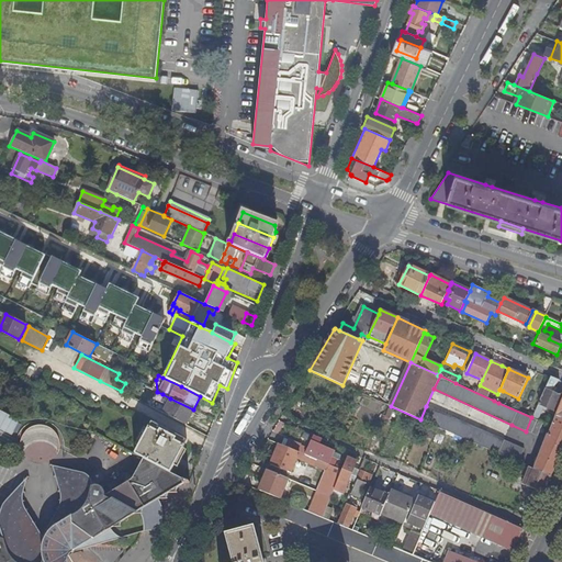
[(361,378),(355,391),(386,404),(392,391),(361,378)]
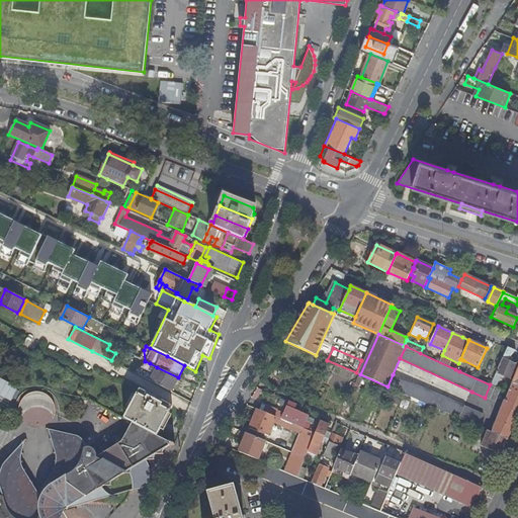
[(516,351),(508,348),(491,385),(495,387),(501,374),(511,379),(517,365),(508,361),(510,358),(516,351)]
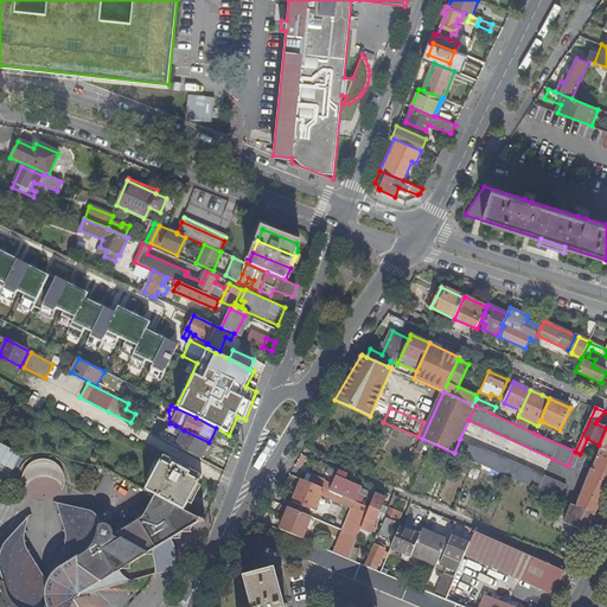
[(176,426),(171,434),(180,439),(177,446),(202,459),(209,442),(184,430),(176,426)]
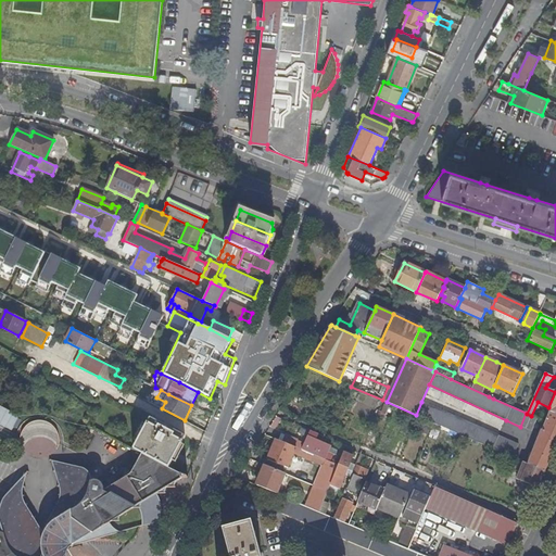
[(421,402),(416,415),(507,455),(513,457),(518,444),(421,402)]
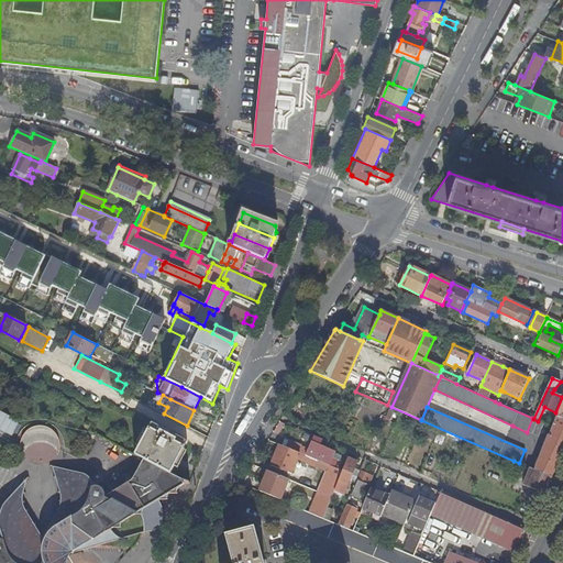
[(545,443),(534,470),(551,476),(562,452),(562,419),(556,417),(552,427),(549,435),(550,435),(547,443),(545,443)]
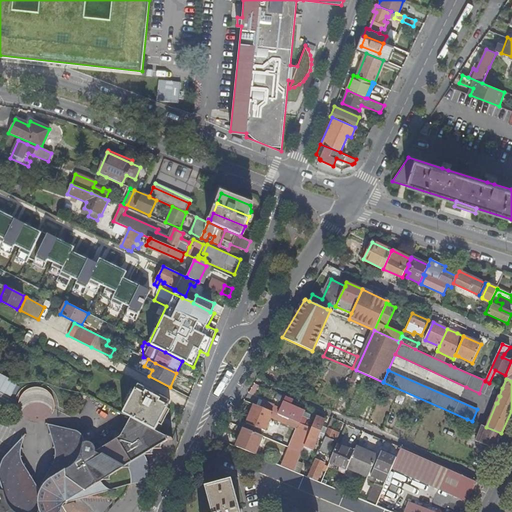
[(171,401),(139,384),(137,387),(124,413),(131,417),(156,430),(171,401)]
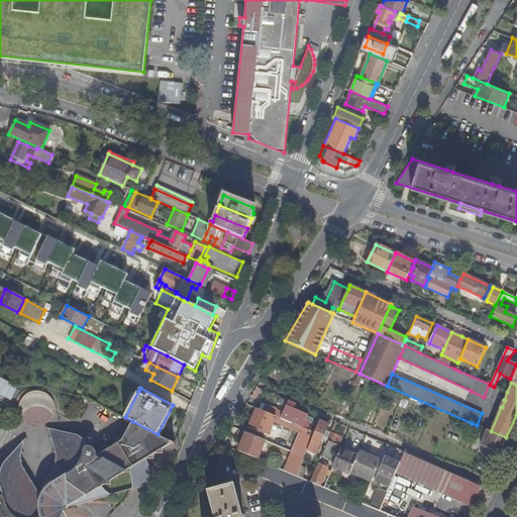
[(266,405),(263,411),(281,419),(282,417),(302,427),(308,415),(294,409),(296,405),(282,399),(280,404),(287,406),(284,414),(277,411),(277,410),(266,405)]
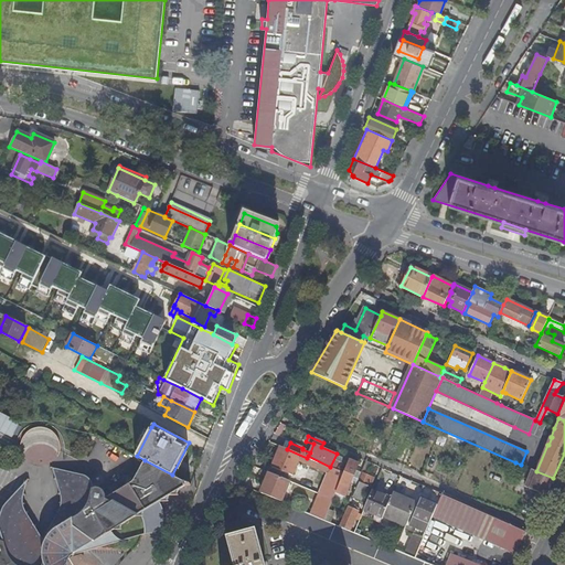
[(310,465),(311,459),(307,458),(287,449),(280,447),(272,467),(291,476),(299,459),(301,459),(300,460),(310,465)]
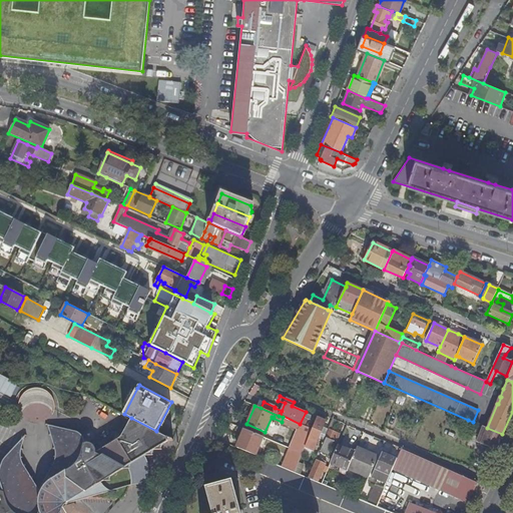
[(319,438),(325,440),(329,430),(323,428),(326,421),(318,417),(310,436),(306,447),(314,450),(319,438)]
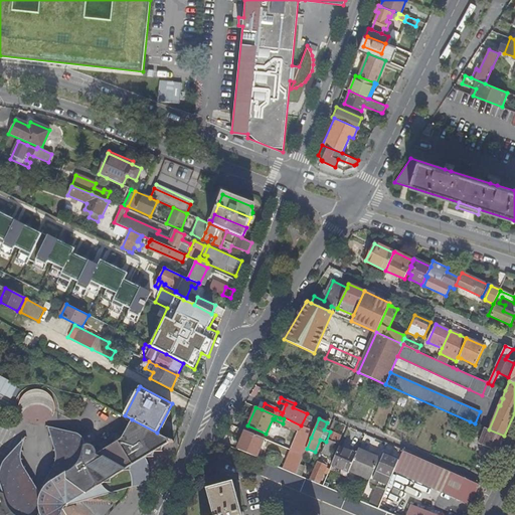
[(152,453),(171,441),(157,433),(132,419),(128,427),(143,436),(145,438),(152,453)]
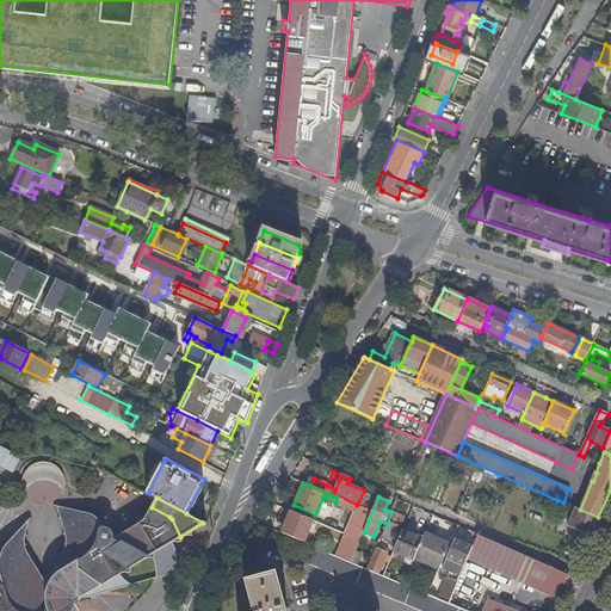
[(392,542),(399,525),(402,518),(402,516),(396,513),(402,501),(397,499),(392,511),(394,512),(383,538),(392,542)]
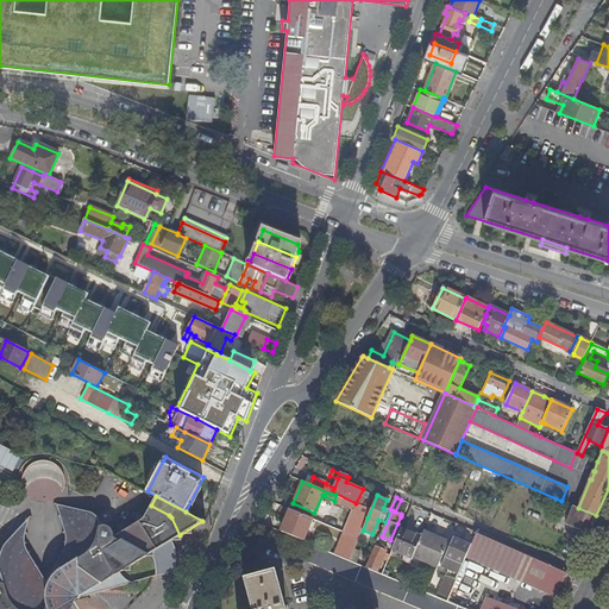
[(566,523),(572,526),(578,508),(567,503),(563,515),(569,518),(566,523)]
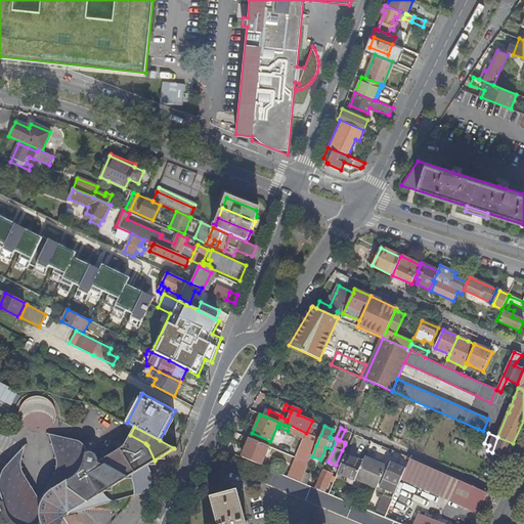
[(61,468),(53,441),(58,436),(48,434),(56,460),(56,465),(56,467),(56,470),(54,474),(39,500),(42,501),(61,468)]
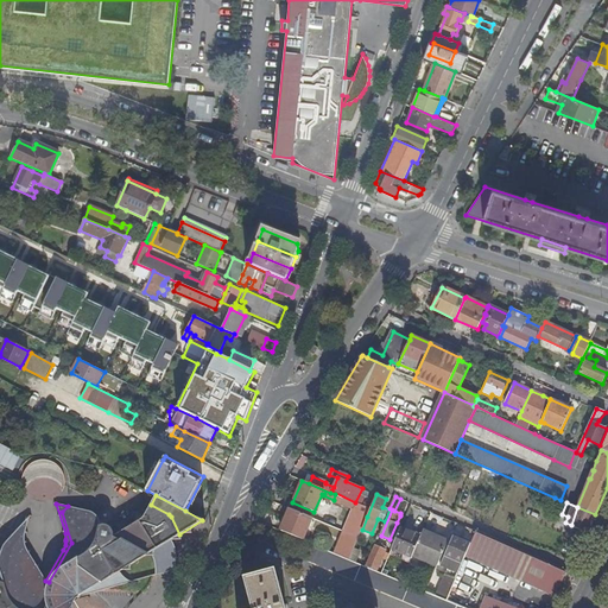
[(145,514),(146,515),(163,525),(171,539),(179,534),(171,517),(169,514),(151,505),(145,514)]
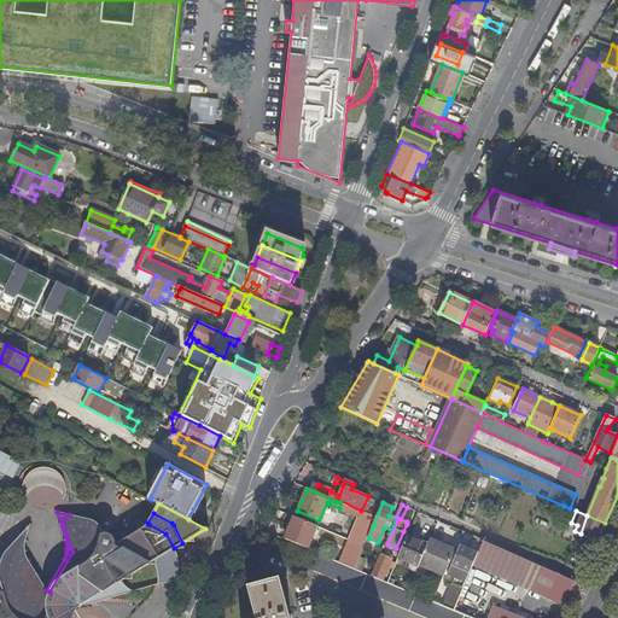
[(91,520),(69,514),(63,520),(73,552),(50,592),(46,590),(41,588),(35,587),(28,588),(22,590),(18,594),(18,595),(16,598),(16,599),(15,601),(13,602),(9,604),(0,578),(0,617),(66,617),(70,613),(79,607),(129,592),(122,579),(153,561),(174,548),(165,534),(149,524),(115,546),(115,542),(112,536),(110,535),(105,534),(101,535),(100,530),(98,524),(94,522),(91,520)]
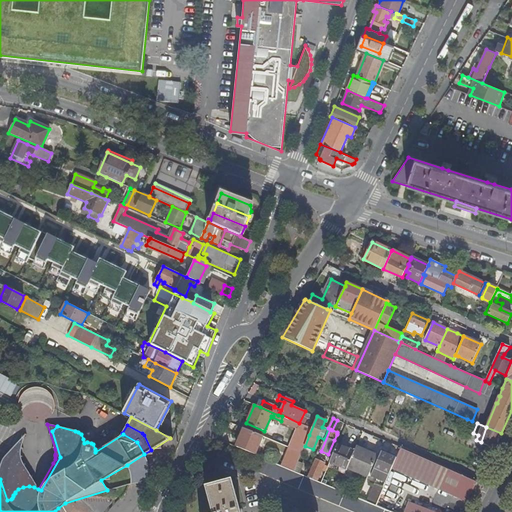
[(480,443),(494,449),(501,433),(486,427),(481,442),(480,443)]
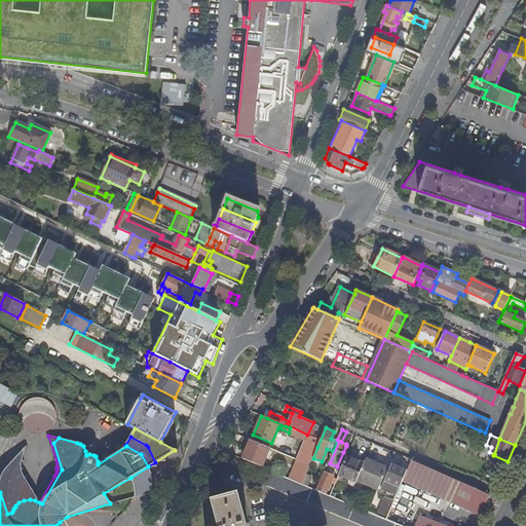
[(251,441),(242,460),(261,467),(269,449),(251,441)]
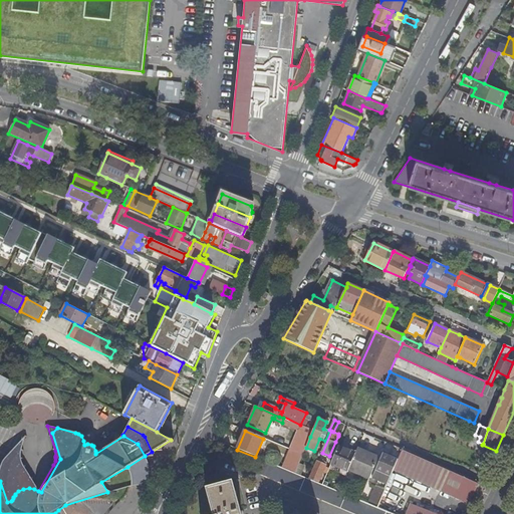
[(298,432),(290,451),(302,456),(306,448),(310,437),(298,432)]
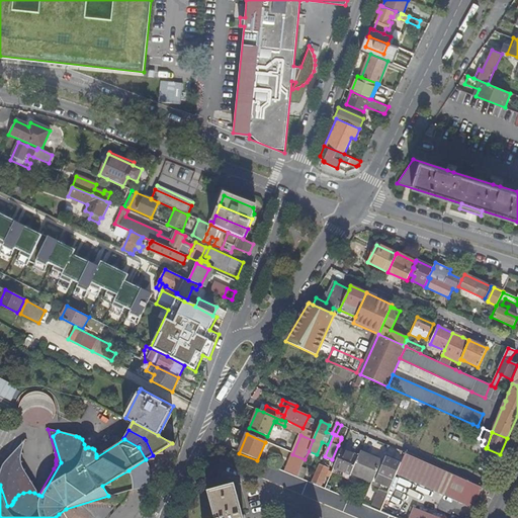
[(34,493),(38,495),(23,468),(21,463),(21,457),(21,450),(23,441),(4,463),(0,472),(0,485),(7,506),(11,505),(12,504),(13,502),(13,501),(15,499),(15,498),(18,495),(23,493),(29,492),(34,493)]
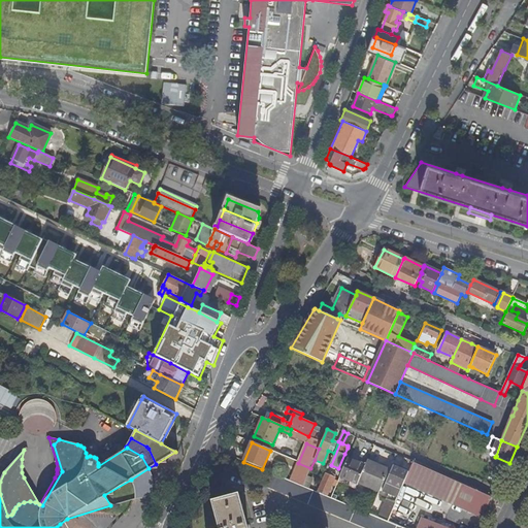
[(365,465),(349,459),(340,477),(358,484),(358,483),(365,465)]
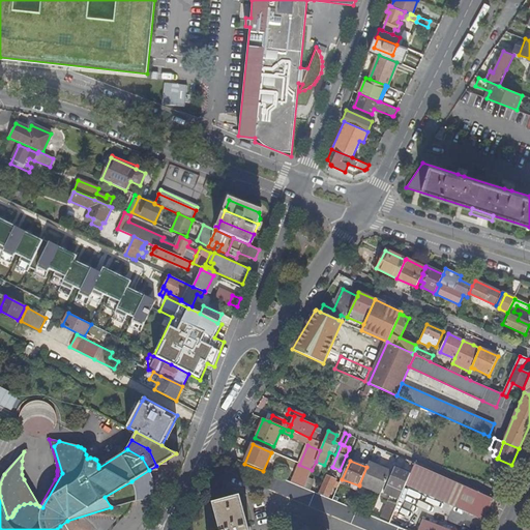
[(391,471),(369,463),(366,467),(359,484),(381,494),(391,471)]
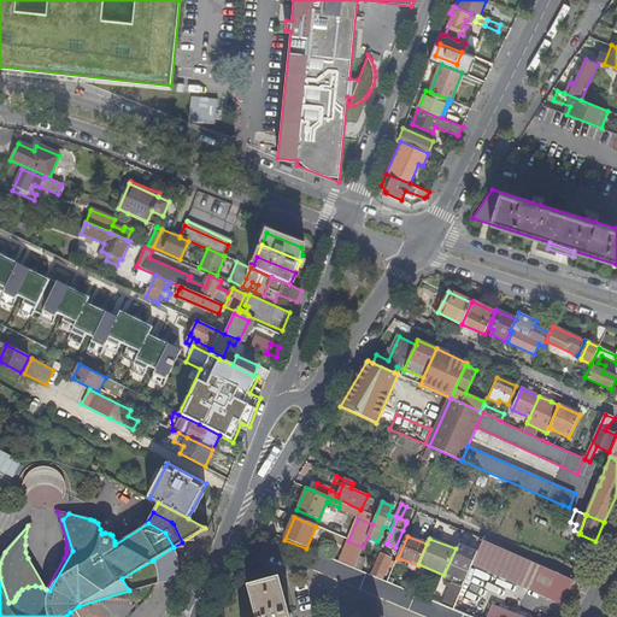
[(476,554),(521,575),(527,560),(482,540),(476,554)]
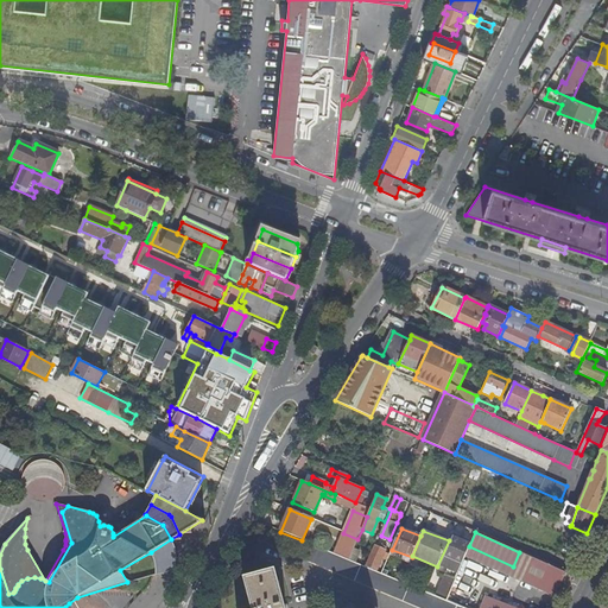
[(343,533),(335,555),(349,561),(354,549),(358,539),(343,533)]
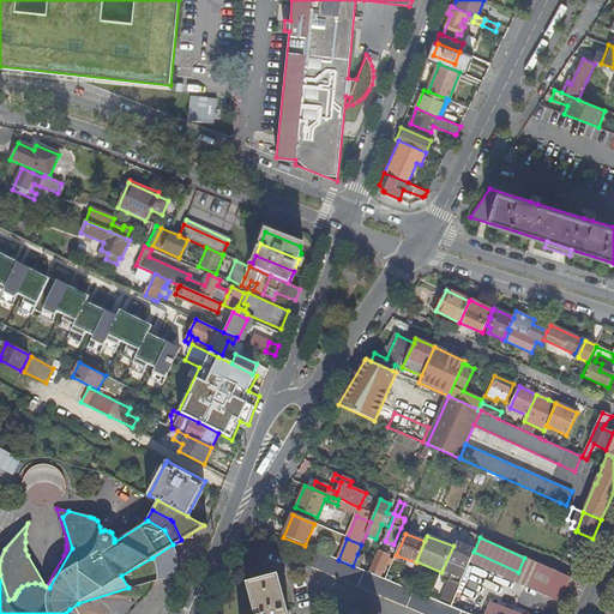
[(457,543),(445,572),(461,578),(474,551),(457,543)]
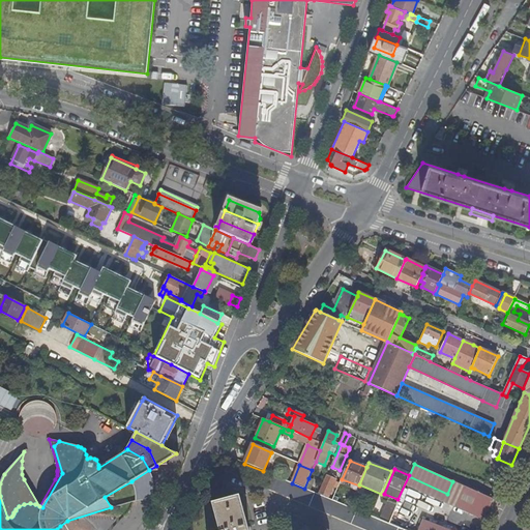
[(149,470),(131,481),(134,488),(135,492),(136,500),(149,499),(151,495),(152,492),(153,487),(153,478),(149,470)]
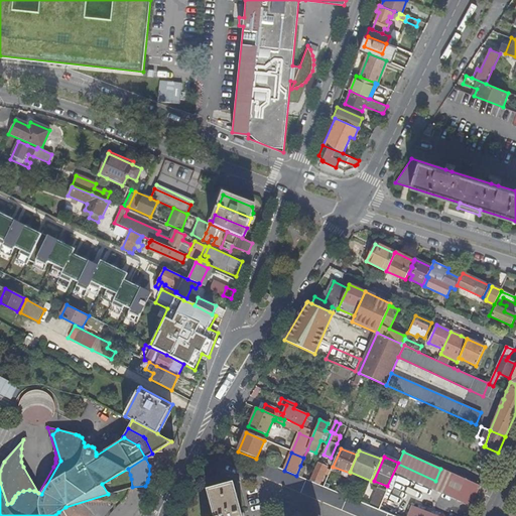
[(356,515),(394,515),(301,478),(296,476),(284,471),(265,463),(260,476),(356,515)]
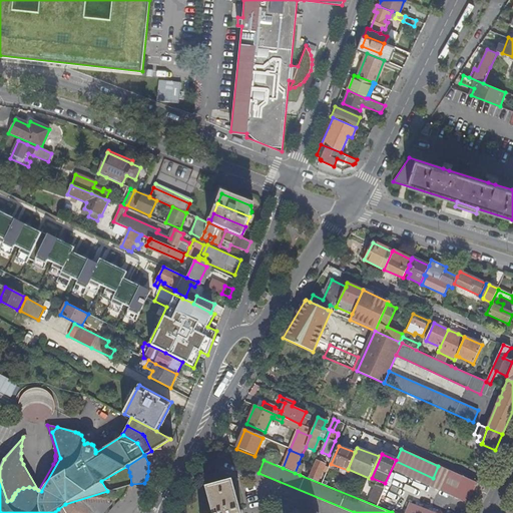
[(321,464),(317,463),(310,478),(319,482),(324,471),(328,473),(329,468),(325,467),(326,465),(322,462),(321,464)]
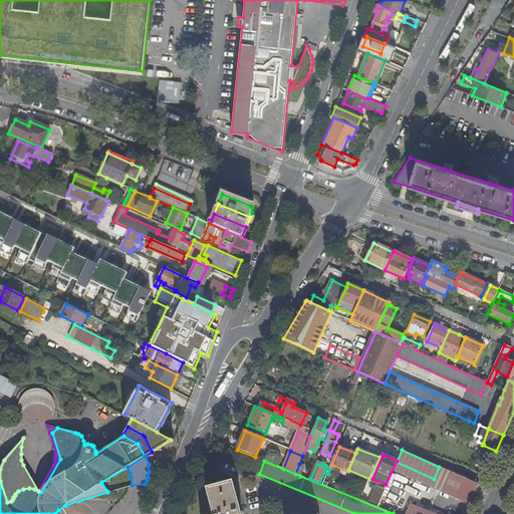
[(304,466),(299,464),(295,474),(300,476),(304,466)]
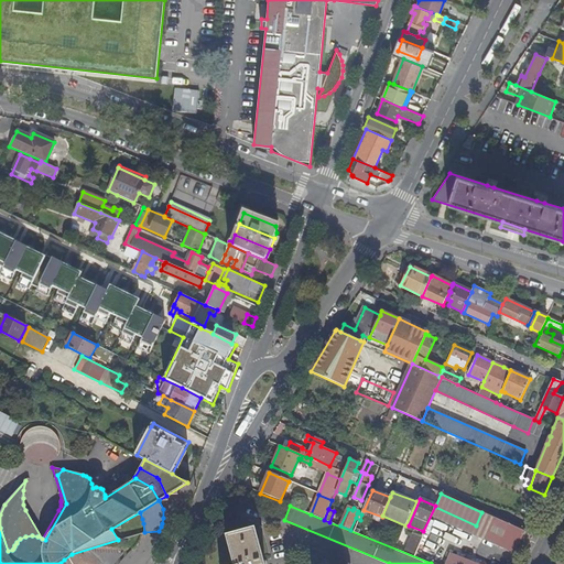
[(514,527),(481,512),(476,525),(474,530),(501,542),(499,545),(514,552),(520,541),(510,537),(514,527)]
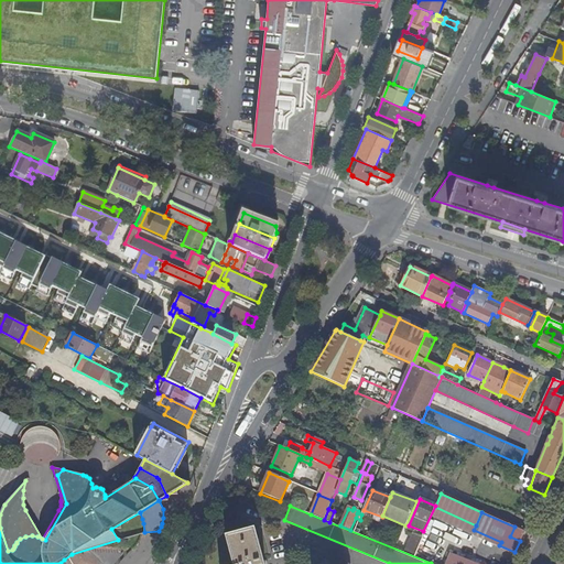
[(525,531),(514,527),(510,537),(520,541),(525,531)]
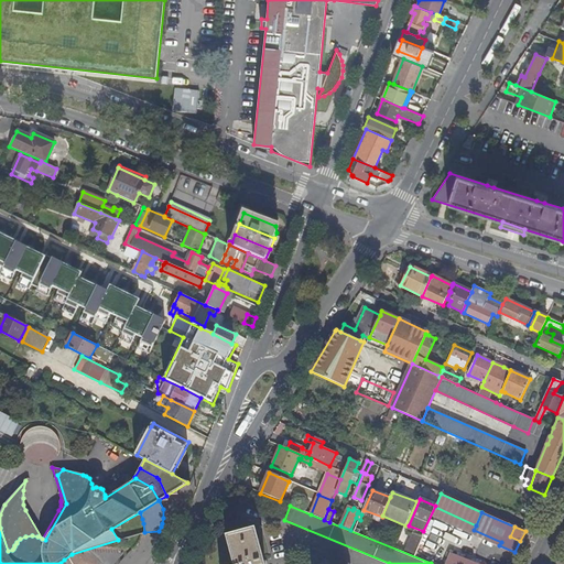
[(232,563),(263,563),(255,530),(226,537),(232,563)]
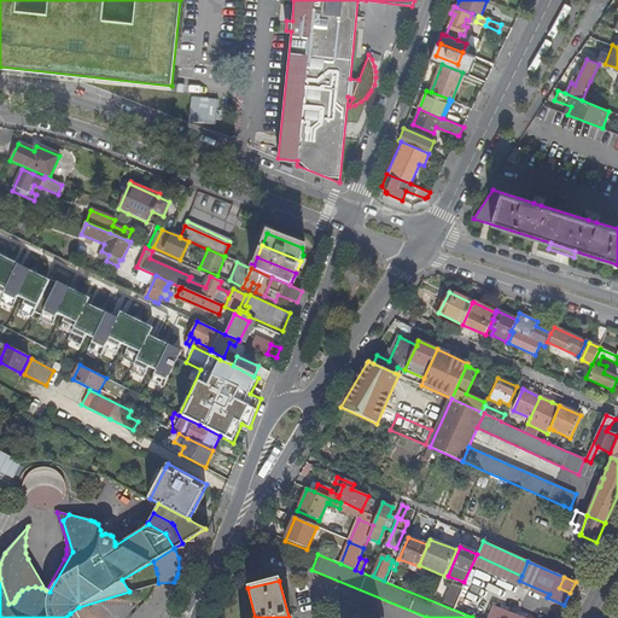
[(522,617),(493,606),(487,617),(522,617)]
